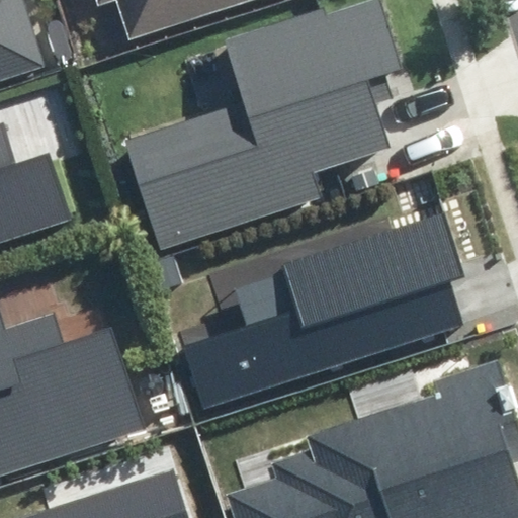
[(0,0),(0,81),(46,67),(24,0),(0,0)]
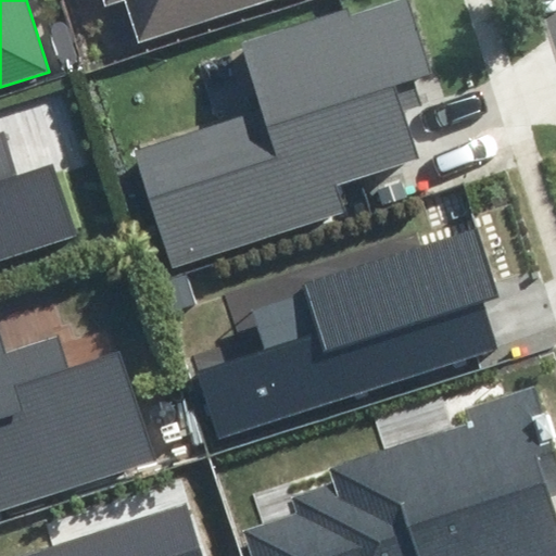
[(100,0),(103,11),(128,3),(139,38),(261,0),(100,0)]
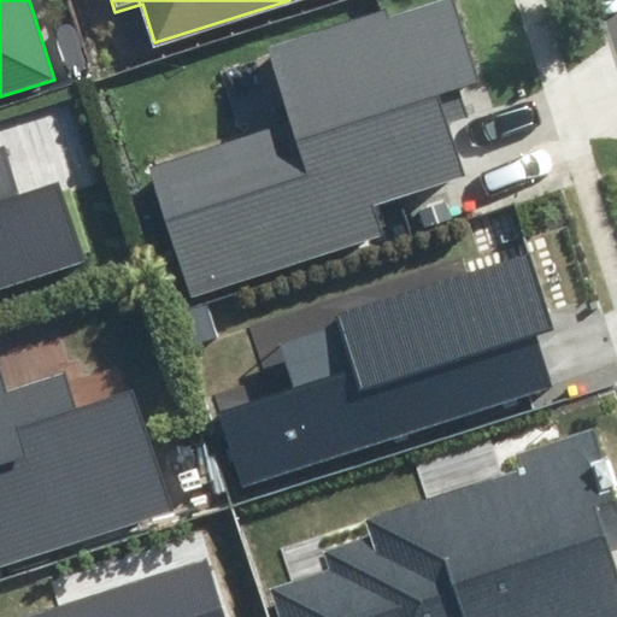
[(292,119),(147,166),(189,297),(388,233),(380,209),(466,181),(440,100),(485,86),(457,0),(272,60),(292,119)]
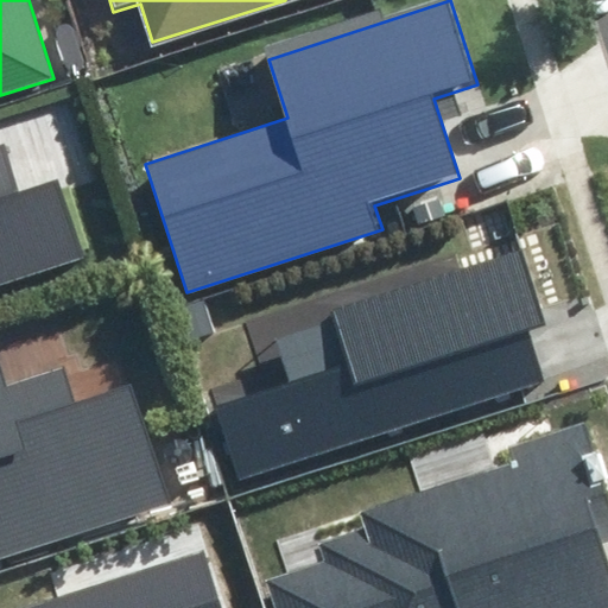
[(0,299),(97,268),(67,171),(23,185),(10,146),(0,149),(0,299)]
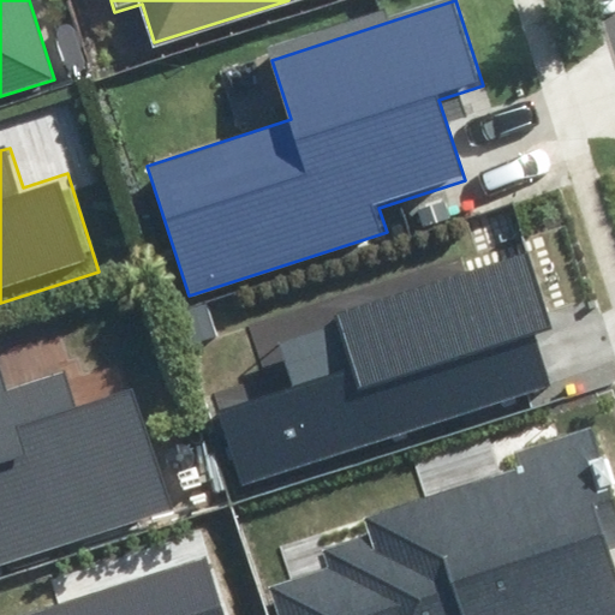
[(285,384),(212,408),(236,484),(550,380),(535,332),(553,326),(527,251),(268,336),(285,384)]
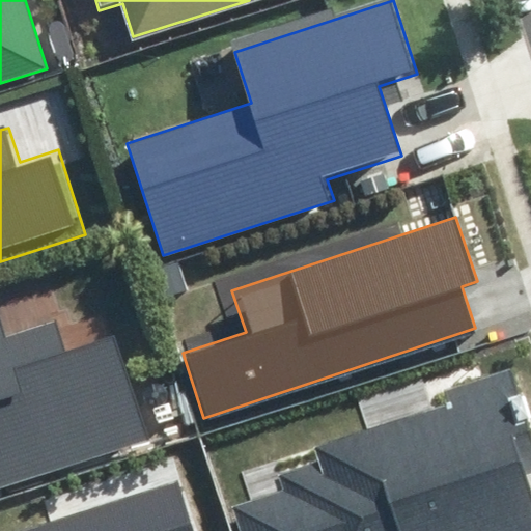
[(0,288),(0,485),(155,437),(122,336),(67,354),(55,315),(12,329),(0,288)]
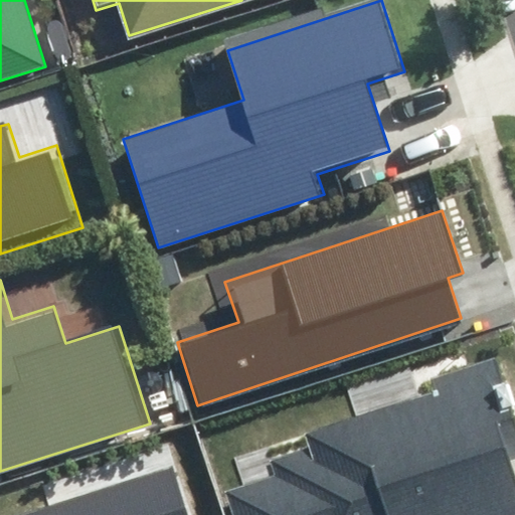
[(514,463),(514,386),(504,354),(427,378),(431,389),(302,431),(308,447),(273,458),(278,474),(231,488),(239,514),(514,514),(514,471),(512,464),(514,463)]
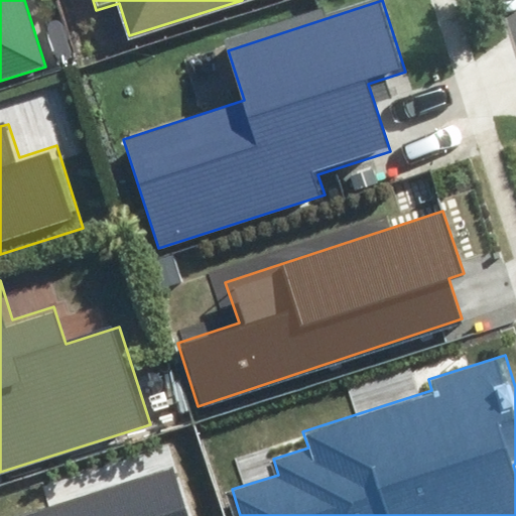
[(200,515),(183,466),(27,515),(200,515)]
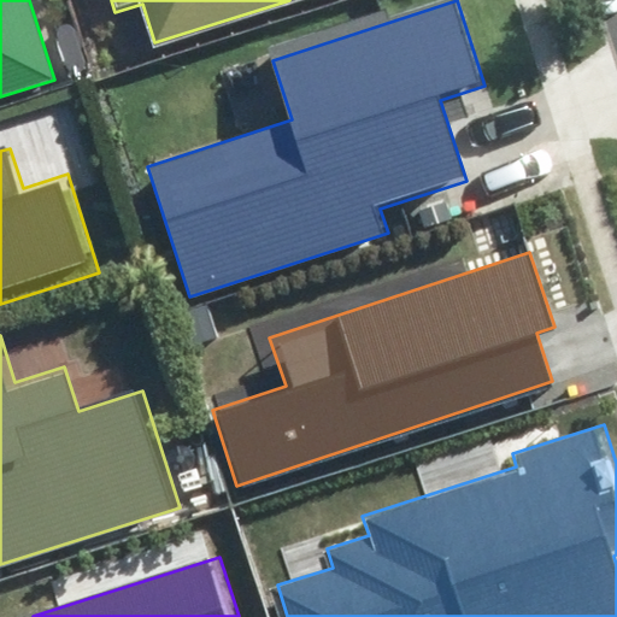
All buildings are outlined.
